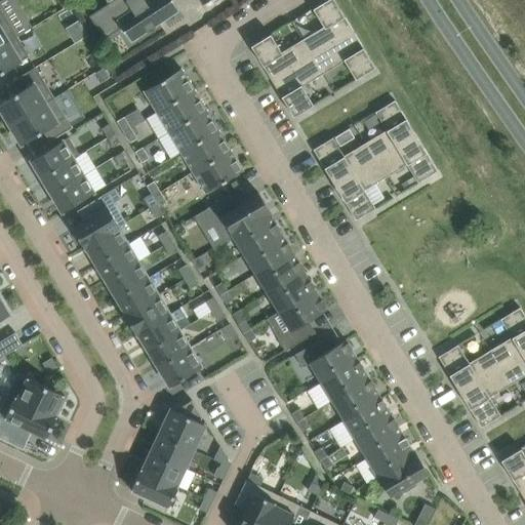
[(14,0),(1,0),(0,1),(0,3),(17,33),(30,25),(14,0)]
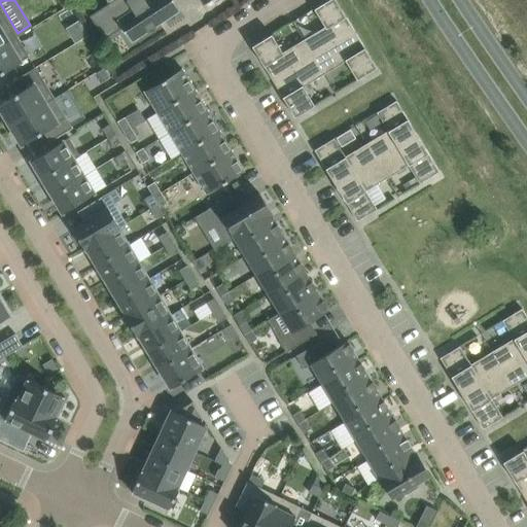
[(180,9),(174,0),(127,0),(112,10),(132,41),(180,9)]
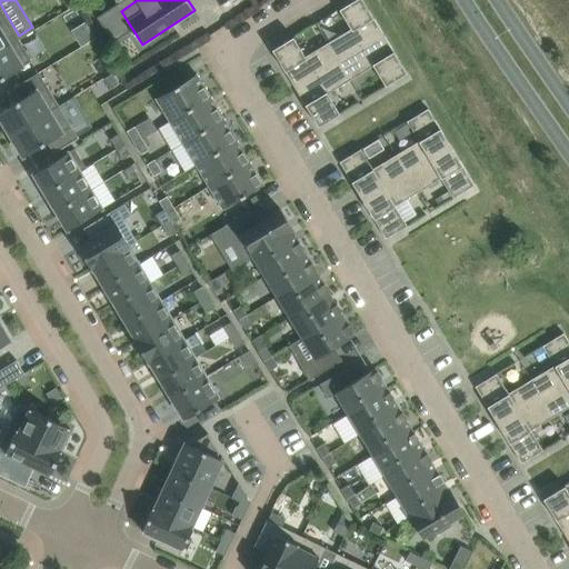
[(383,35),(362,0),(353,0),(342,7),(340,9),(351,29),(329,42),(340,61),(383,35)]
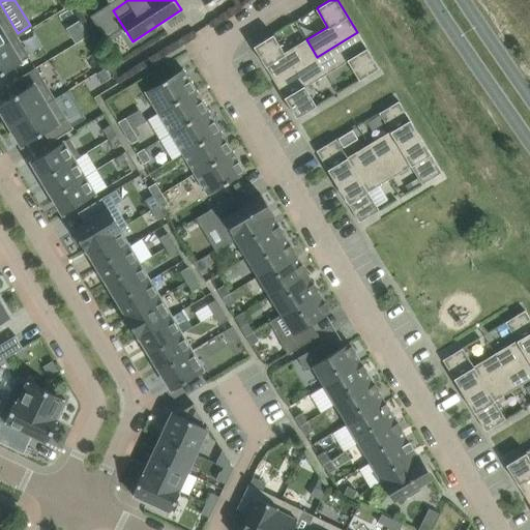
[(0,47),(18,36),(0,6),(0,47)]
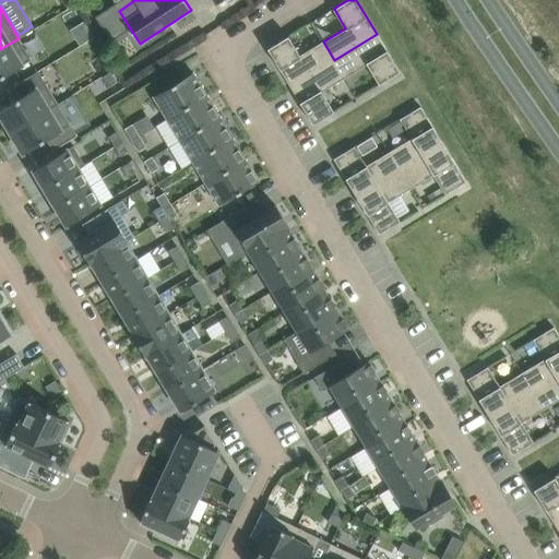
[(84,22),(71,30),(81,45),(93,37),(84,22)]
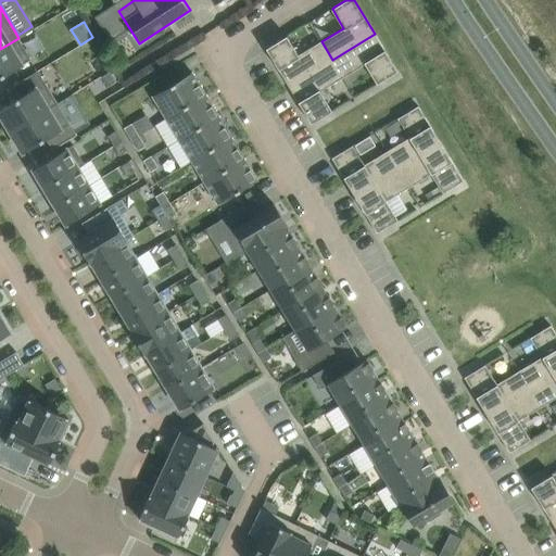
[(366,64),(377,83),(380,81),(397,71),(375,34),(332,60),(343,77),(366,64)]
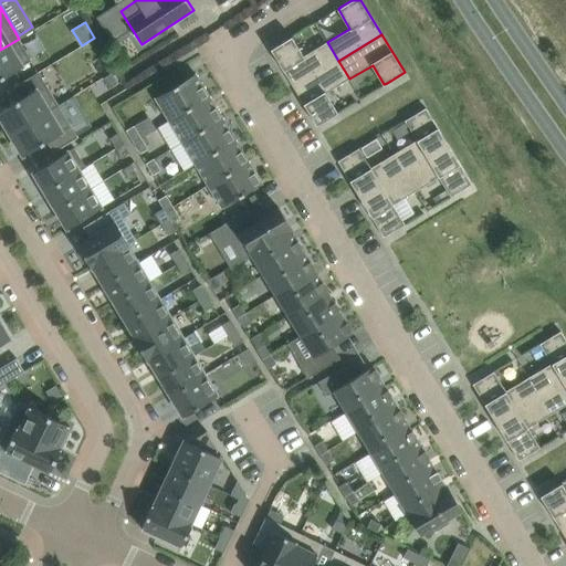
[(292,37),(290,38),(271,49),(294,87),(338,61),(327,42),(304,56),(292,37)]
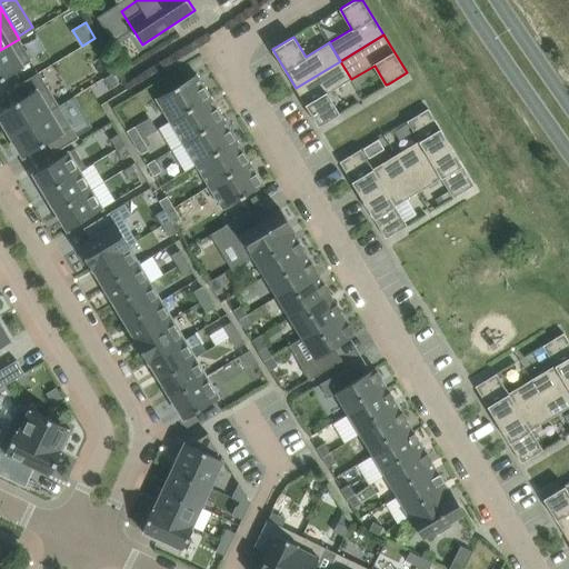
[(19,39),(0,50),(0,80),(32,61),(19,39)]
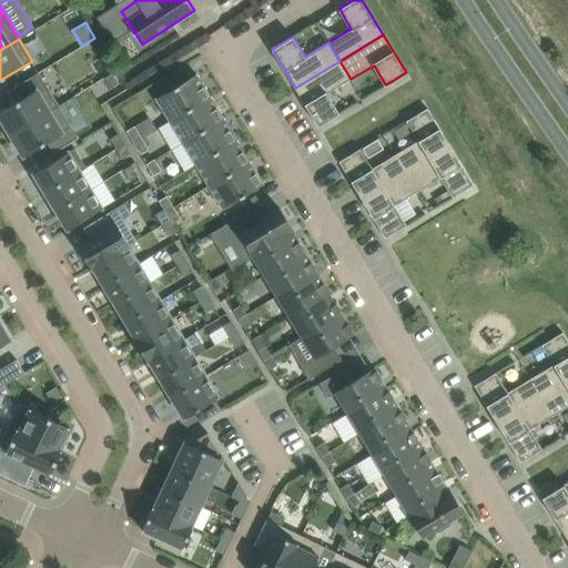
[(336,114),(340,113),(327,93),(351,79),(340,61),(295,88),(318,125),(336,114)]
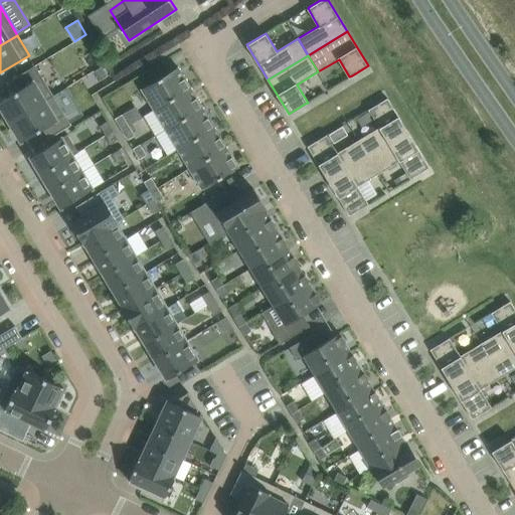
[(0,101),(0,105),(10,122),(53,96),(35,65),(12,79),(19,90),(0,101)]
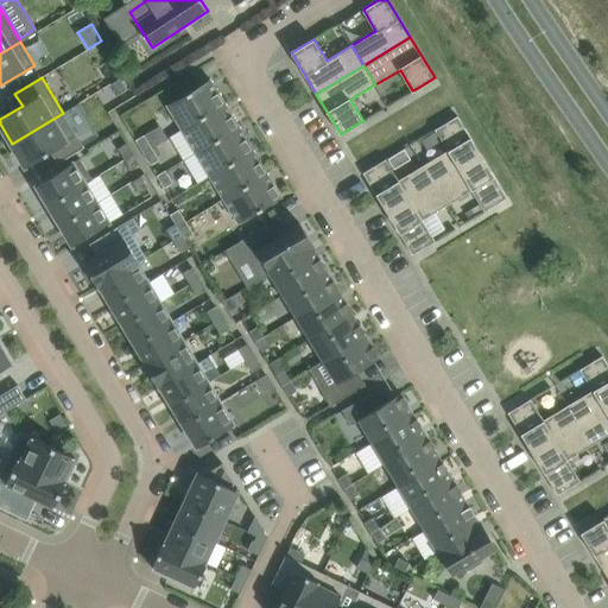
[(112,83),(119,94),(127,89),(121,78),(112,83)]
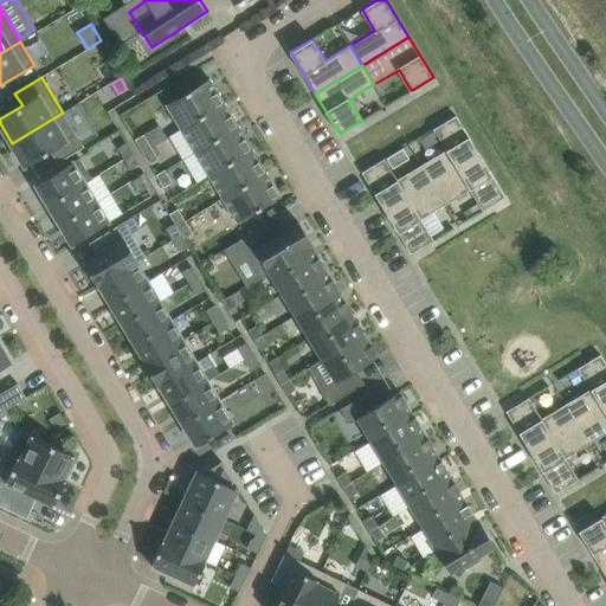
[(181,128),(224,102),(210,78),(167,104),(181,128)]
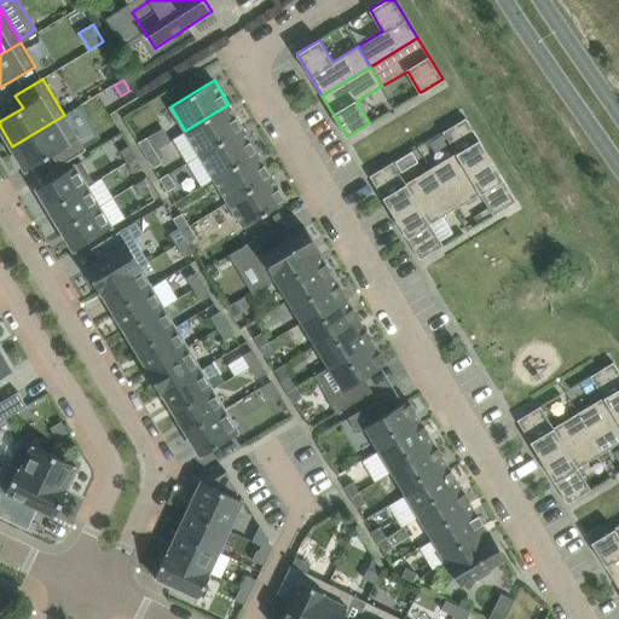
[(185,131),(200,155),(243,128),(229,104),(185,131)]
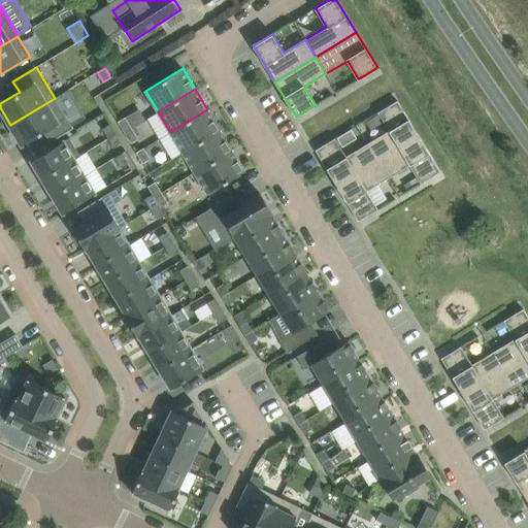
[(67,118),(55,98),(10,125),(23,144),(67,118)]
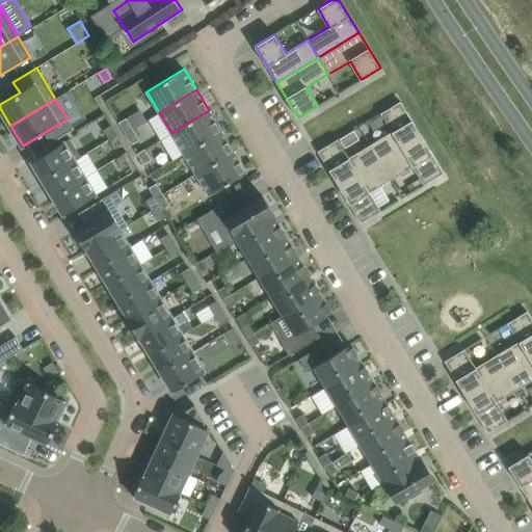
[(392,132),(371,144),(381,162),(422,137),(400,102),(383,111),(381,113),(392,132)]
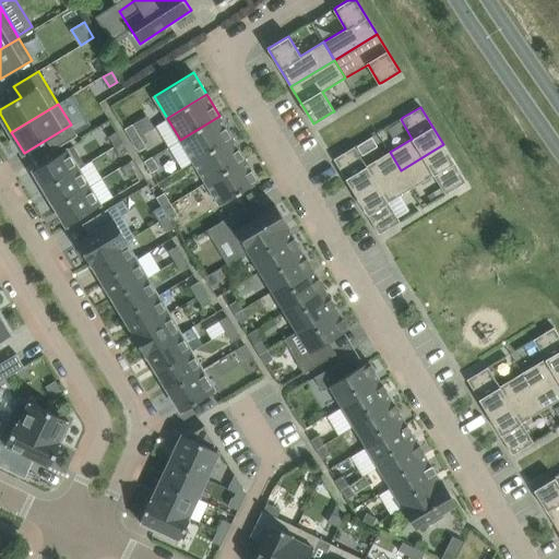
[(180,140),(193,162),(233,138),(219,116),(180,140)]
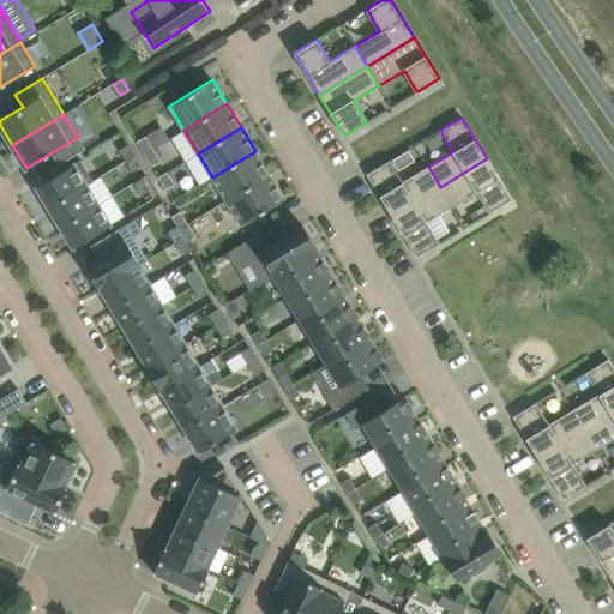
[(426,140),(432,151),(445,143),(440,133),(426,140)]
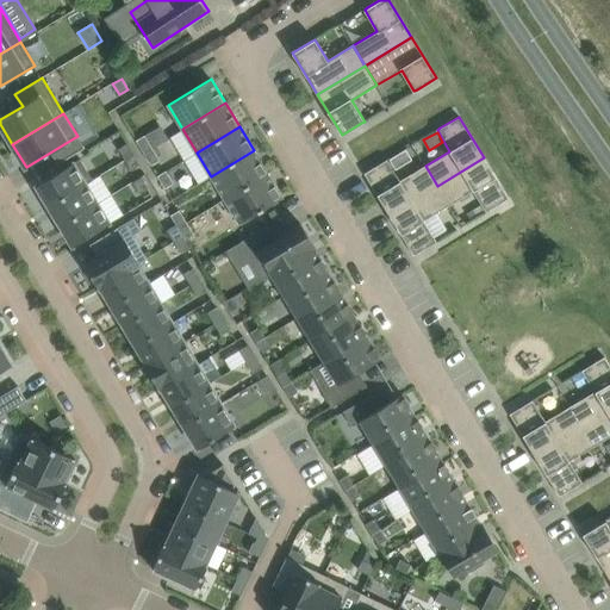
[(137,141),(144,153),(153,148),(144,136),(137,141)]
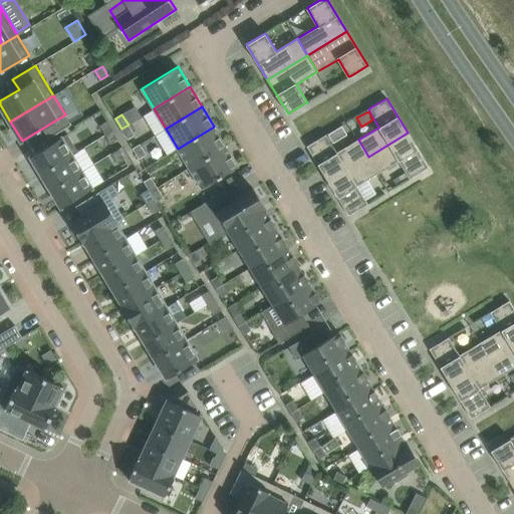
[(107,120),(100,124),(105,135),(113,130),(107,120)]
